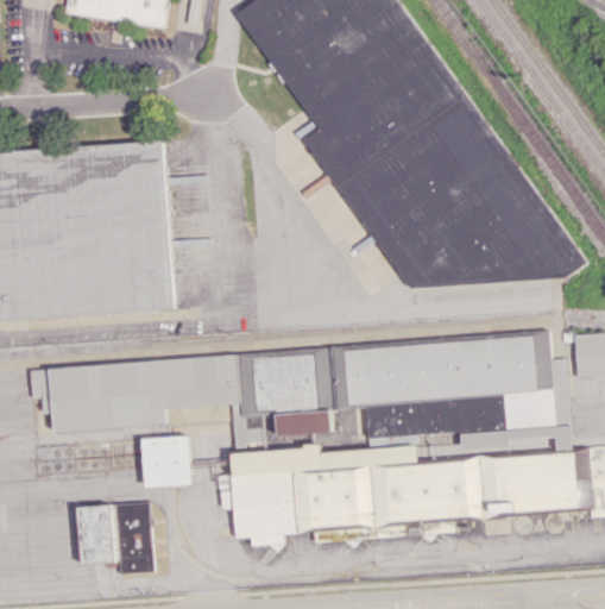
[(64,0),(63,13),(163,26),(166,0),(64,0)]
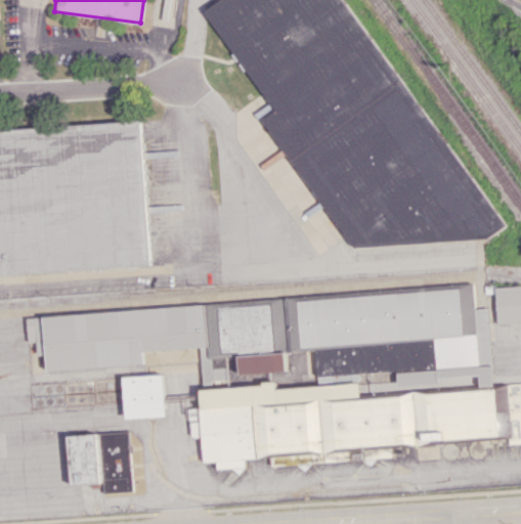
[(213,0),(204,6),(271,112),(263,117),(346,247),(480,239),(493,231),(346,0),(213,0)]
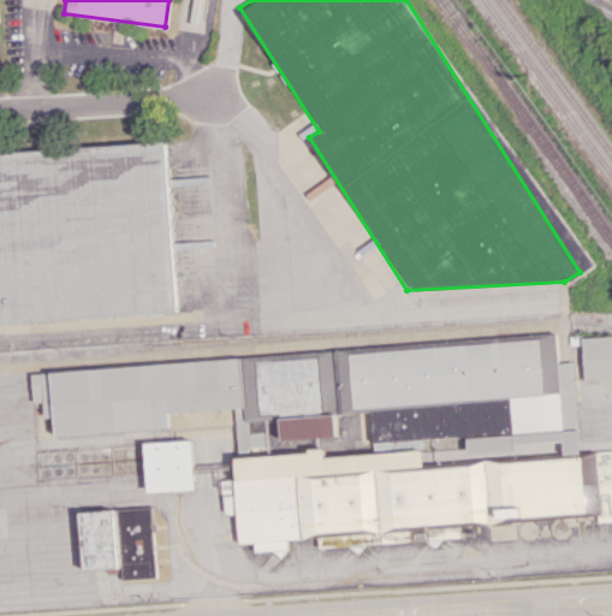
[(0,323),(173,313),(164,143),(0,152),(0,323)]
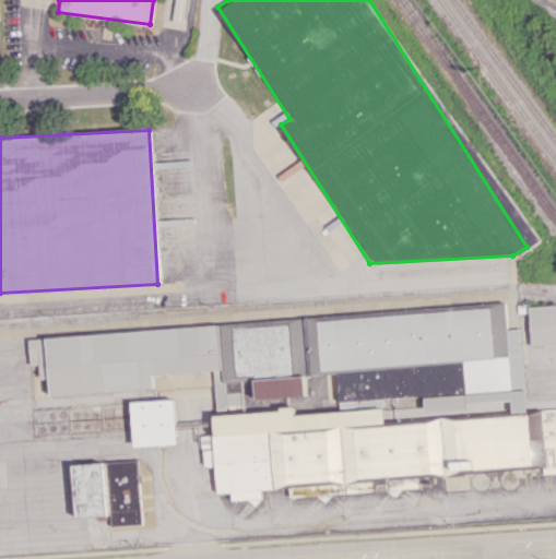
[(555,344),(554,305),(527,306),(528,345),(555,344)]
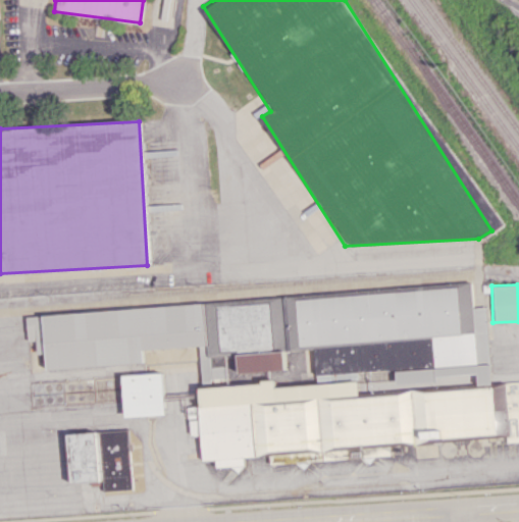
[(518,440),(518,381),(488,383),(484,307),(470,308),(469,290),(24,312),(26,341),(35,340),(36,354),(44,354),(45,368),(142,363),(141,349),(197,347),(199,381),(223,380),(223,386),(197,387),(200,460),(213,460),(214,468),(243,467),(242,456),(360,450),(361,457),(387,455),(386,444),(504,438),(504,441),(518,440)]
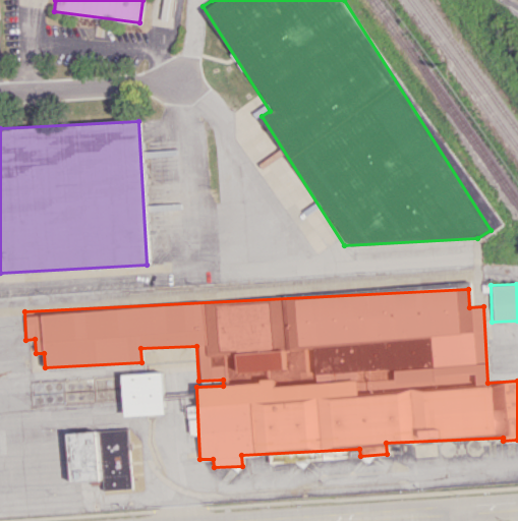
[(120,373),(122,415),(162,414),(161,372),(120,373)]
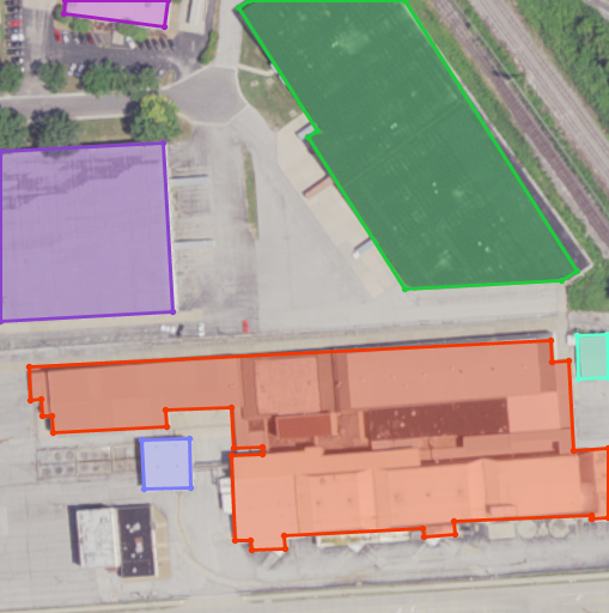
[(152,575),(150,505),(77,508),(79,566),(117,565),(117,577),(152,575)]
